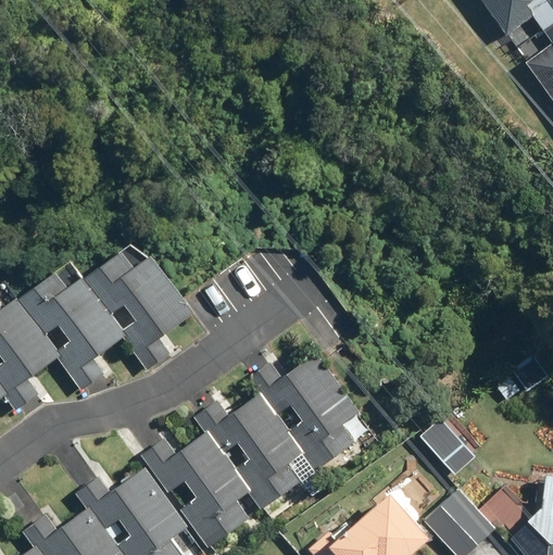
[(552,0),(481,0),(517,48),(552,21),(552,0)]
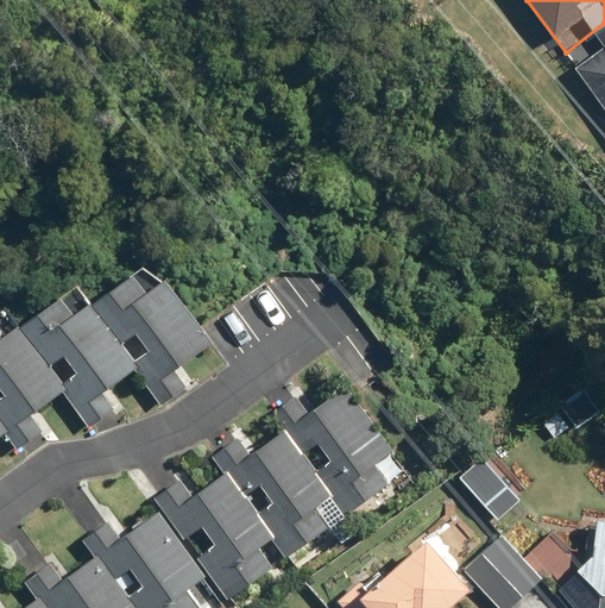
[(604,23),(566,52),(604,106),(604,23)]
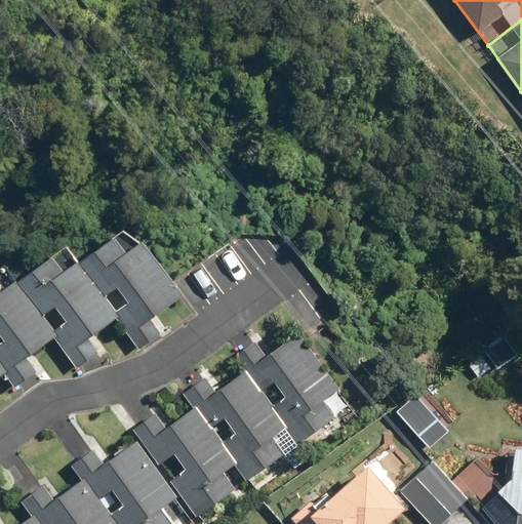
[(76,262),(118,318),(139,348),(165,329),(154,315),(182,294),(129,223),(76,262)]
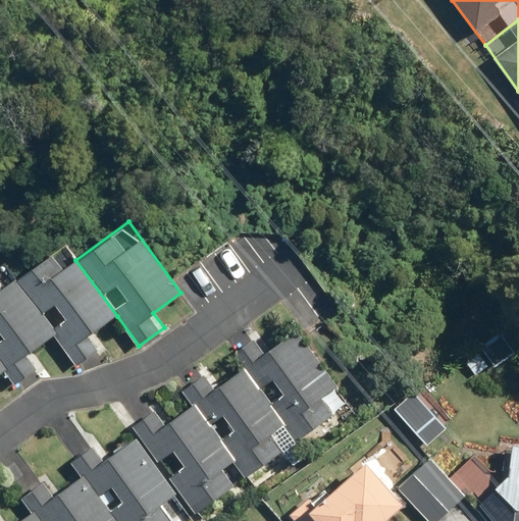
[(117,316),(75,260),(61,271),(50,255),(17,279),(56,332),(80,364),(97,351),(88,339),(117,316)]
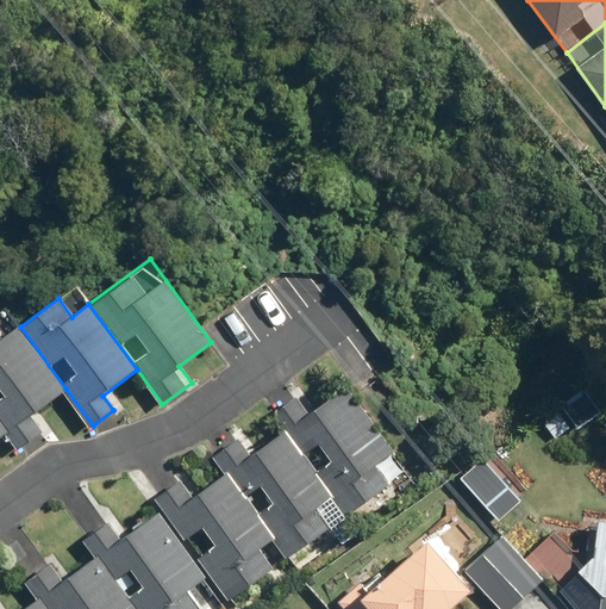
[(31,415),(66,389),(20,327),(4,305),(0,308),(0,429),(5,435),(17,452),(44,432),(31,415)]
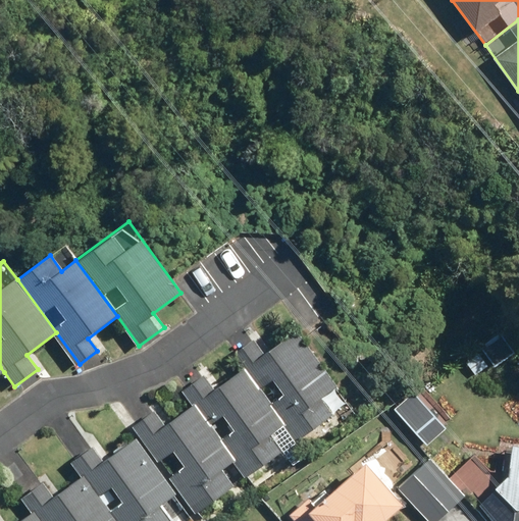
[(242,369),(284,427),(297,444),(348,406),(295,334),(266,356),(254,340),(232,356),(242,369)]
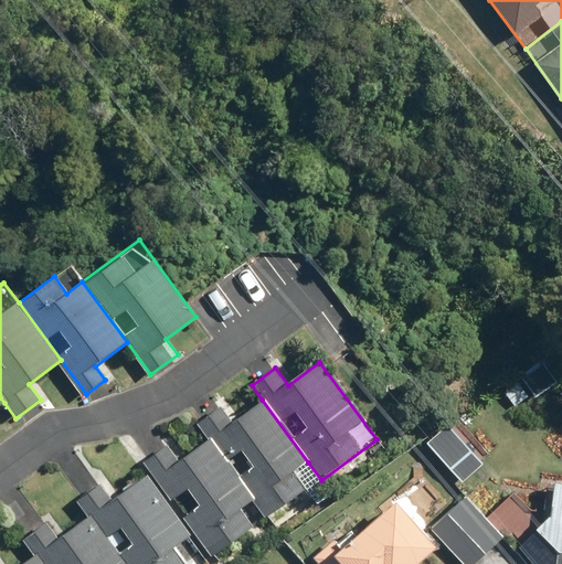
[(308,463),(262,400),(231,423),(220,406),(197,423),(208,438),(254,501),(263,495),(275,510),(307,487),(296,471),(308,463)]
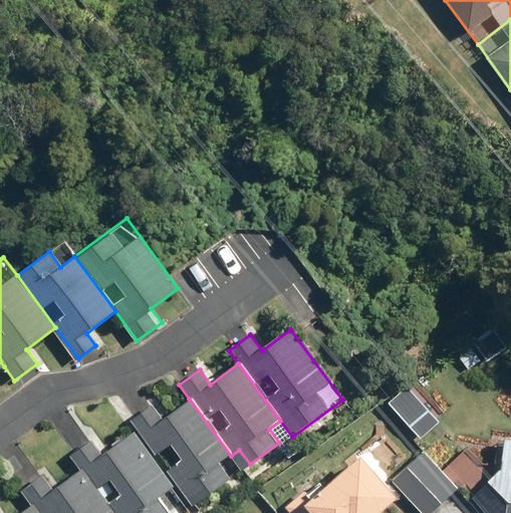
[(431,412),(406,382),(386,400),(411,430),(431,412)]
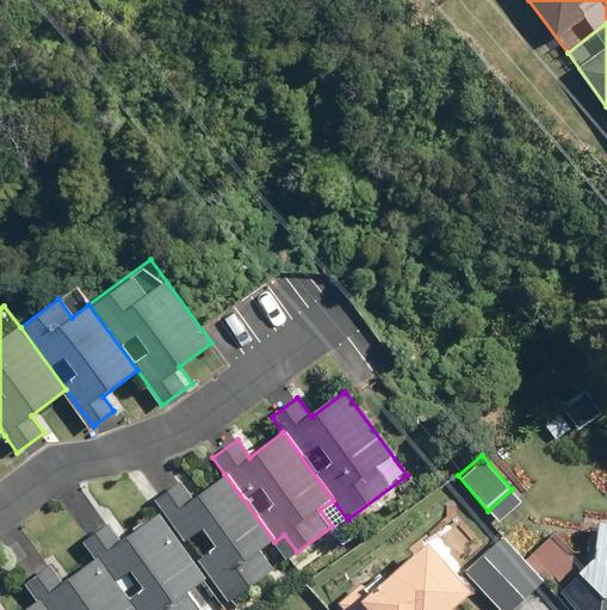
[(274,542),(224,474),(193,497),(180,480),(153,500),(161,511),(228,603),(276,568),(262,550),(274,542)]
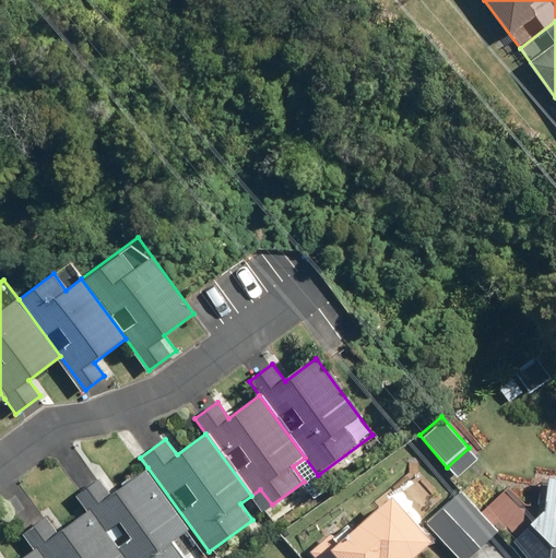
[(555,544),(555,461),(554,479),(547,479),(546,509),(530,523),(552,547),(555,544)]
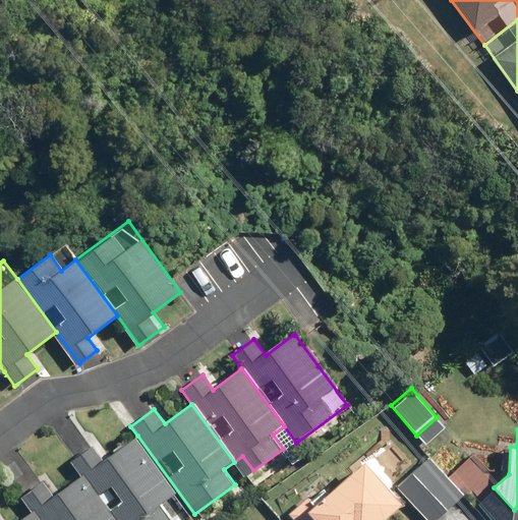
[(198,519),(194,514),(137,436),(102,462),(91,447),(69,463),(79,476),(110,519),(198,519)]
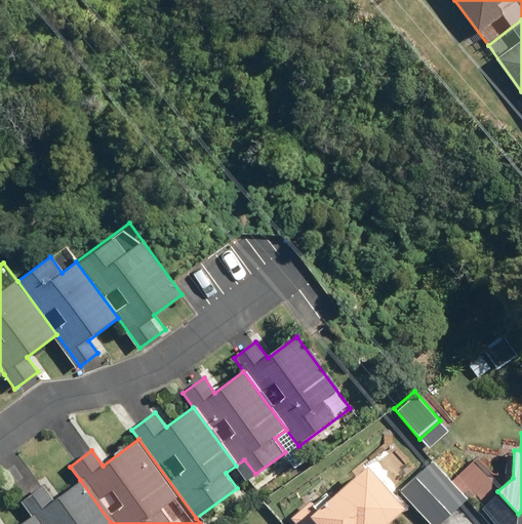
[(404,507),(363,462),(316,504),(310,497),(289,515),(297,523),(386,523),(404,507)]
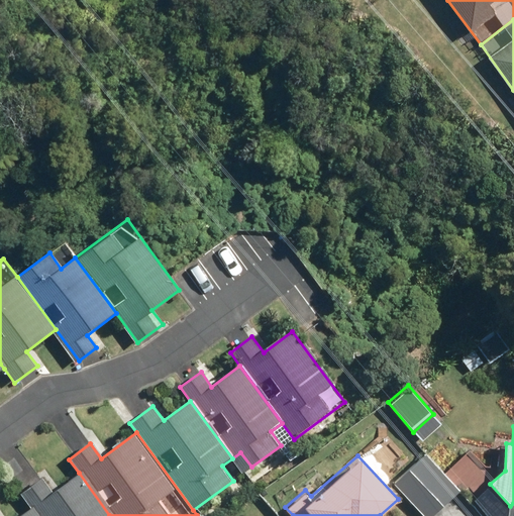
[(434,515),(457,494),(424,457),(394,486),(422,515),(434,515)]
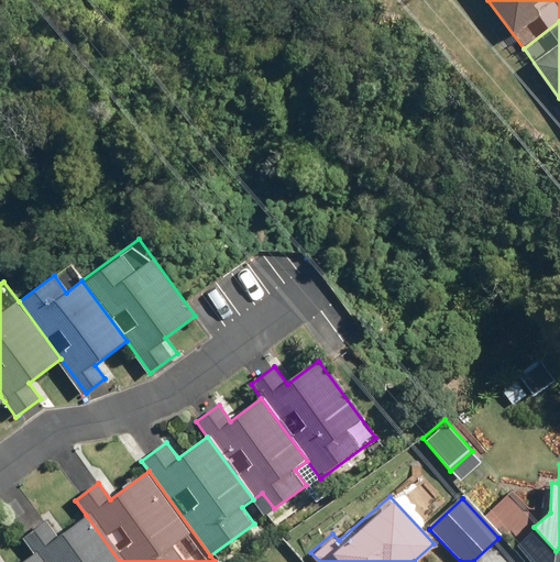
[(119,561),(86,515),(57,535),(47,520),(24,538),(34,552),(41,561),(119,561)]
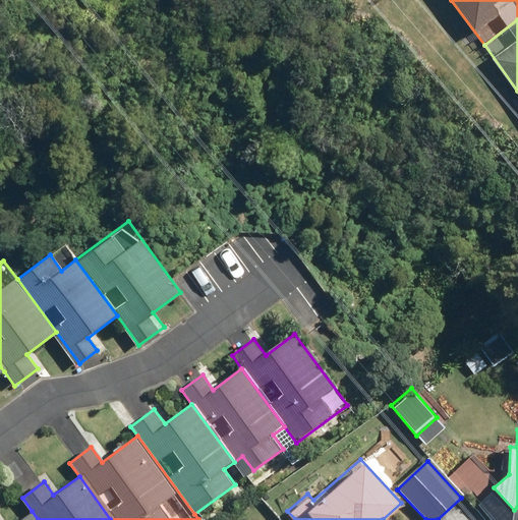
[(38,519),(32,511),(19,519),(38,519)]
